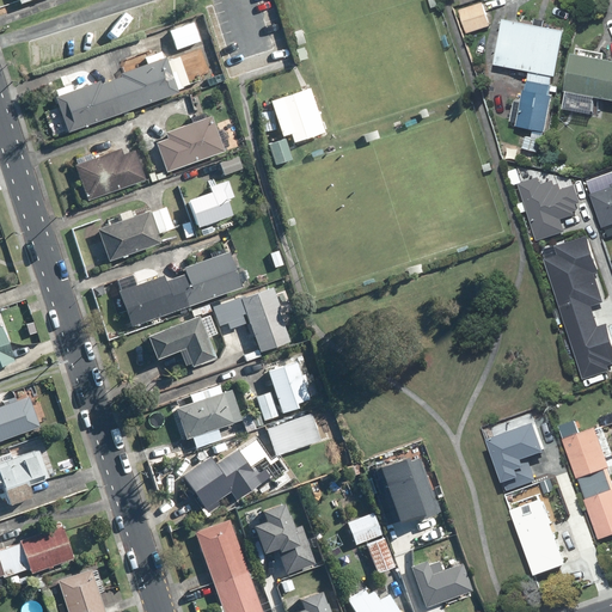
[(485,2),(461,10),(470,34),(493,25),(485,2)]
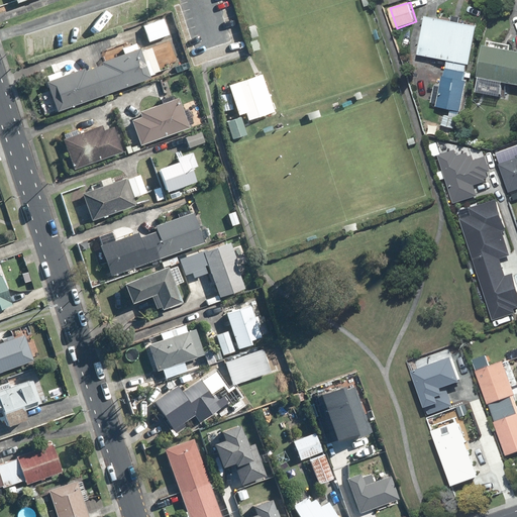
[(421,55),(449,61),(447,68),(468,72),(470,64),(473,64),(480,26),(462,23),(463,17),(455,15),(453,21),(429,16),(421,55)]
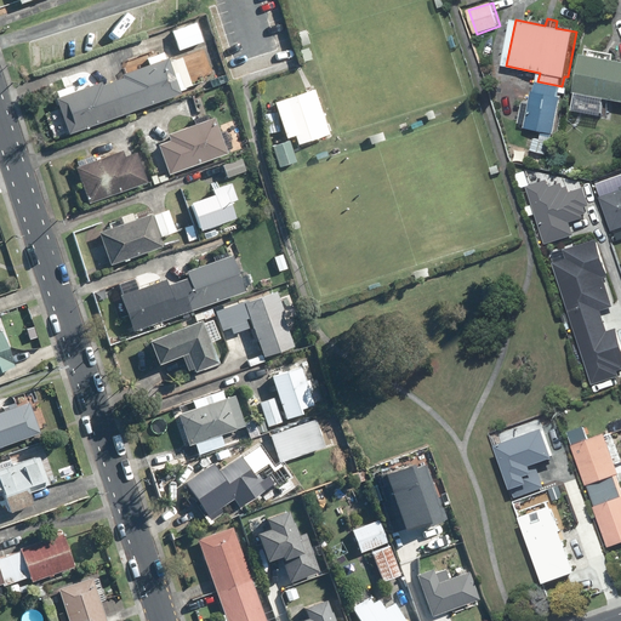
[(197,23),(172,32),(180,51),(204,41),(197,23)]
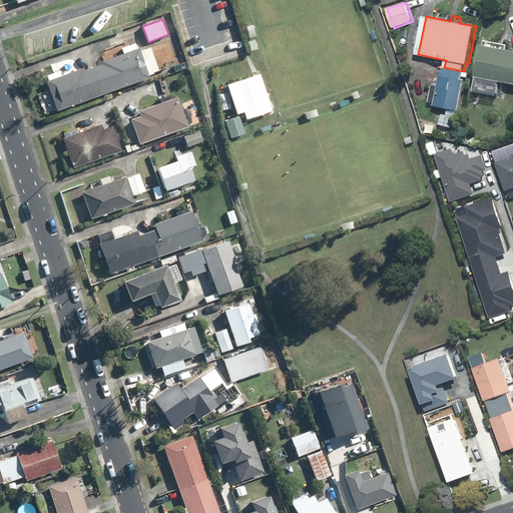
[(252,25),(247,27),(250,37),(257,36),(252,25)]
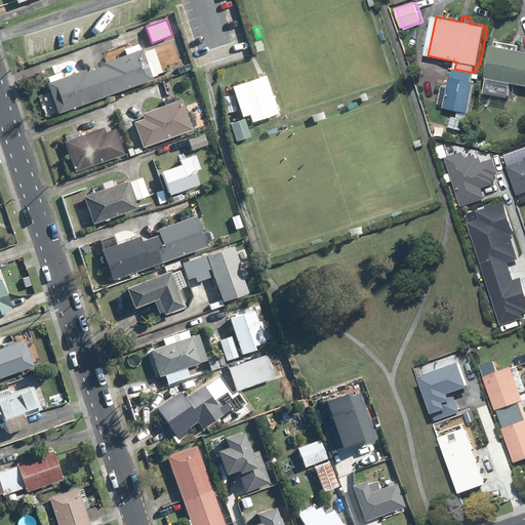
[(111,98),(110,95),(151,80),(138,45),(124,49),(126,55),(104,63),(105,66),(97,69),(109,99),(111,98)]
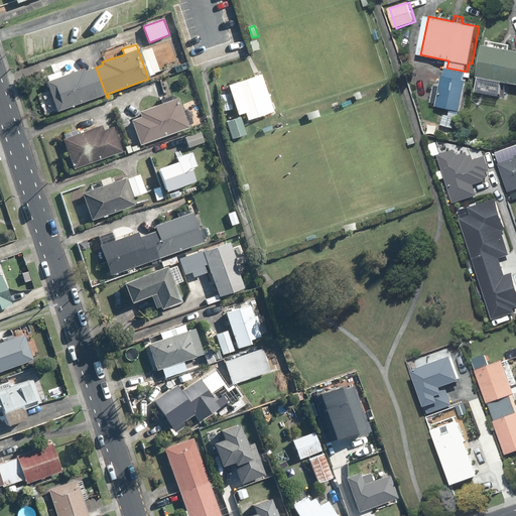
[(515,48),(489,44),(483,76),(515,82),(515,48)]
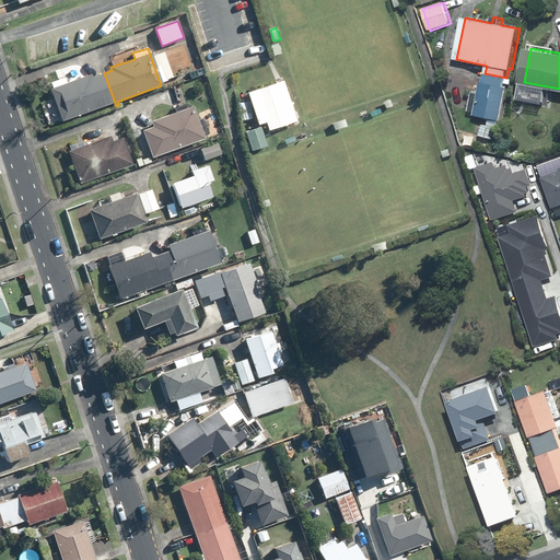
[(53,88),(50,89),(62,121),(113,103),(114,107),(116,106),(104,73),(92,77),(92,74),(68,83),(66,78),(50,82),(53,88)]
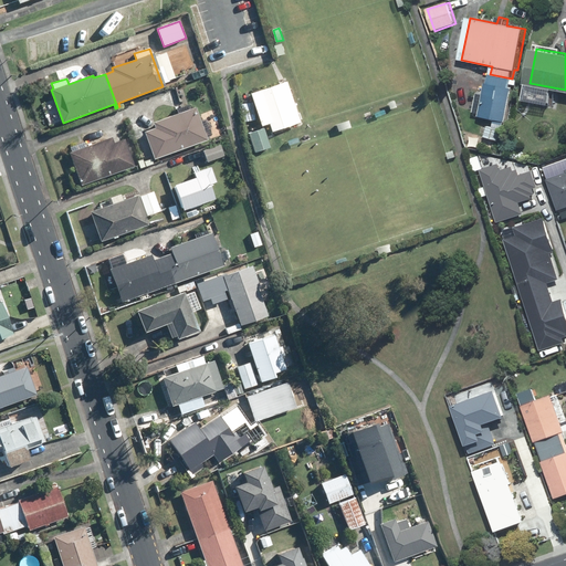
[(474,113),(482,115),(481,116),(507,122),(514,88),(511,87),(512,79),(490,74),(485,95),(479,94),(474,113)]
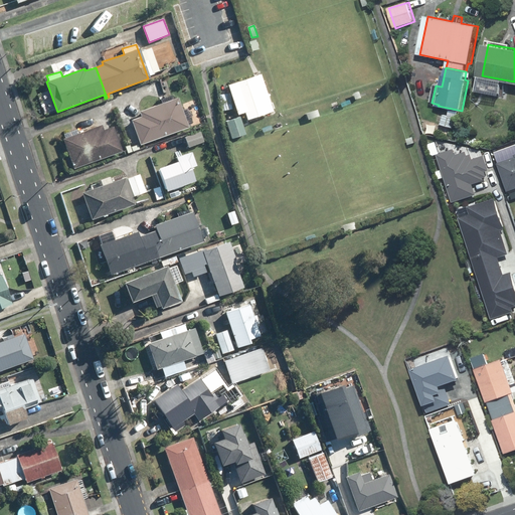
[(261,74),(228,86),(238,115),(245,113),(247,121),(274,112),(261,74)]
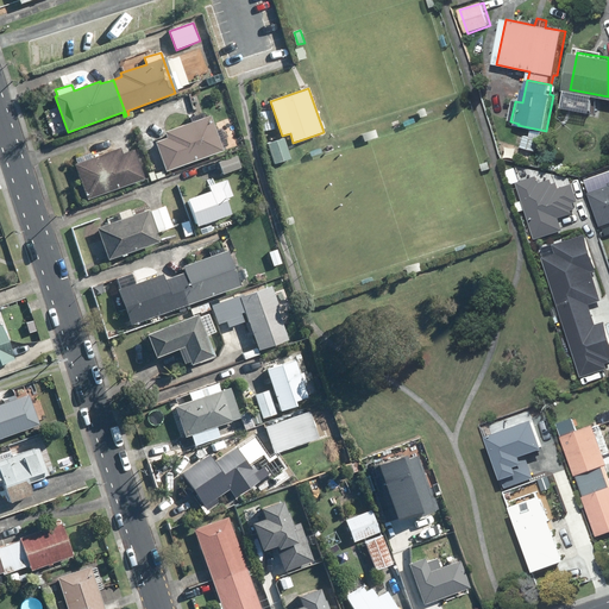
[(259,112),(263,131),(275,130),(272,111),(259,112)]
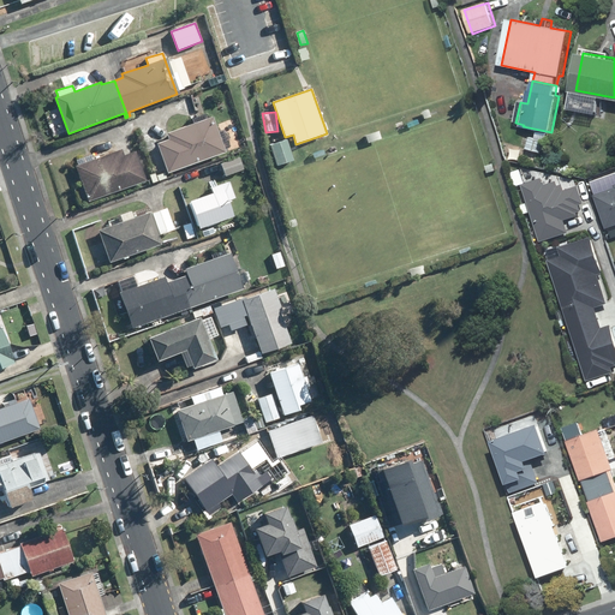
[(167,133),(169,139),(157,144),(167,173),(226,153),(213,117),(167,133)]
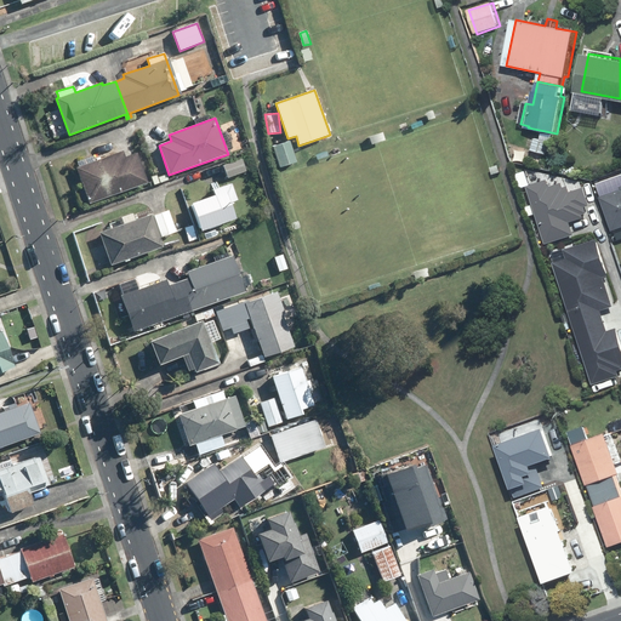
[(410,121),(396,126),(398,131),(412,126),(410,121)]
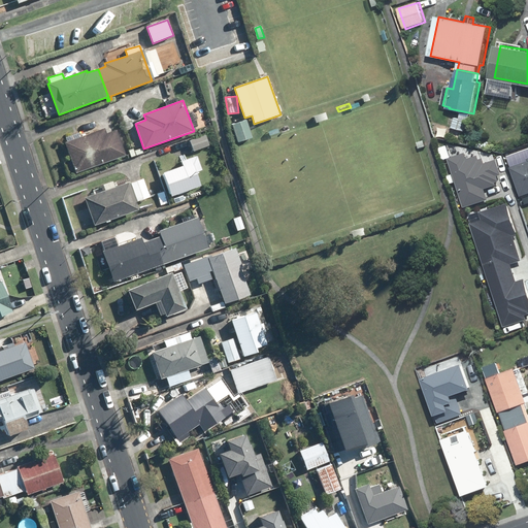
[(325,113),(314,117),(316,124),(327,120),(325,113)]
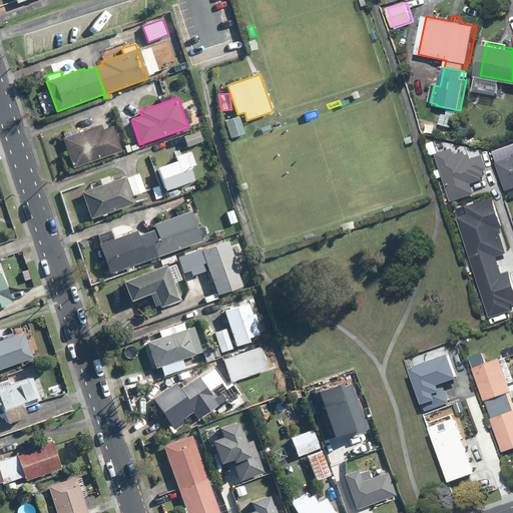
[(442,124),(453,127),(458,112),(452,110),(450,116),(444,114),(442,124)]
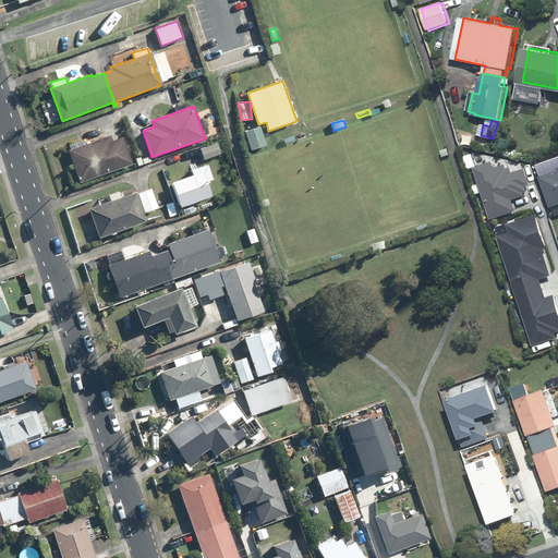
[(245,132),(251,150),(266,146),(261,126),(245,132)]
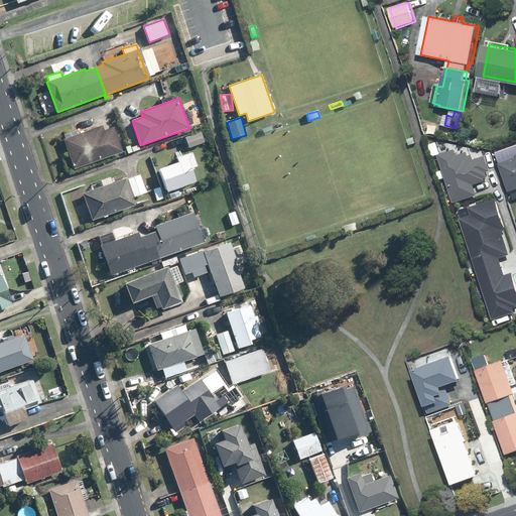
[(66,138),(63,139),(74,168),(122,151),(114,127),(104,131),(102,126),(80,134),(78,129),(63,134),(66,138)]
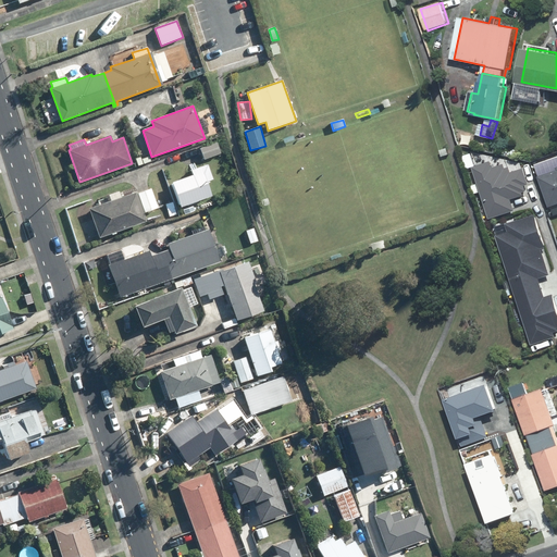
[(218,143),(201,149),(205,159),(221,153),(218,143)]
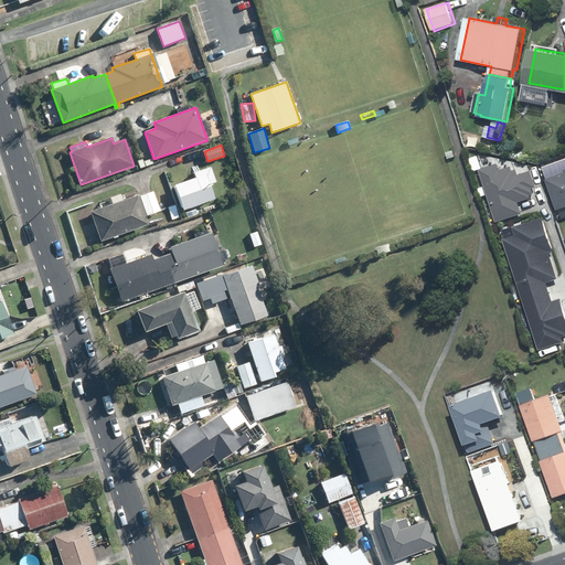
[(477,169),(494,222),(520,214),(516,203),(530,199),(529,194),(533,193),(531,189),(534,188),(529,171),(516,176),(515,169),(511,171),(510,166),(498,170),(496,162),(477,169)]
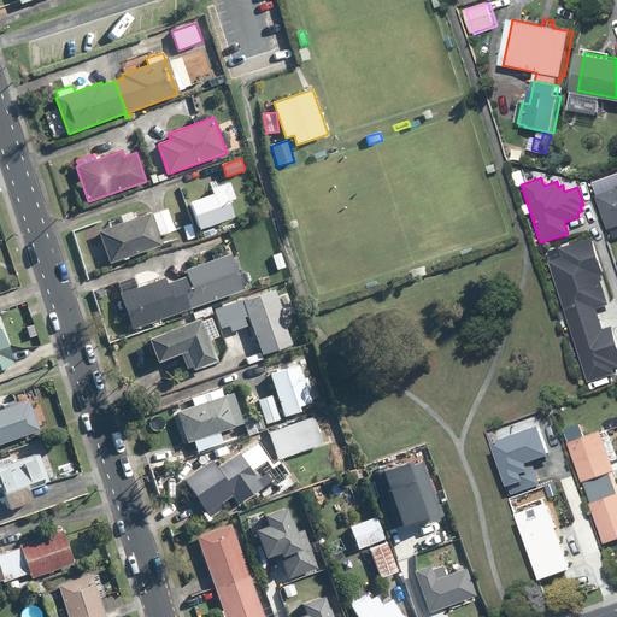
[(230,182),(211,189),(212,194),(191,201),(200,229),(236,217),(231,204),(233,200),(235,199),(230,182)]
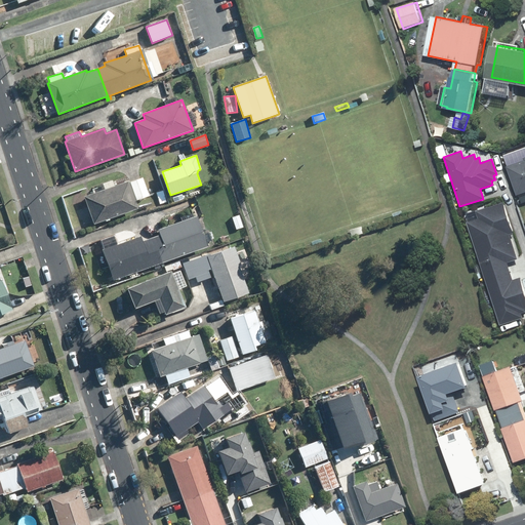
[(524,161),(510,167),(520,195),(524,193),(524,161)]
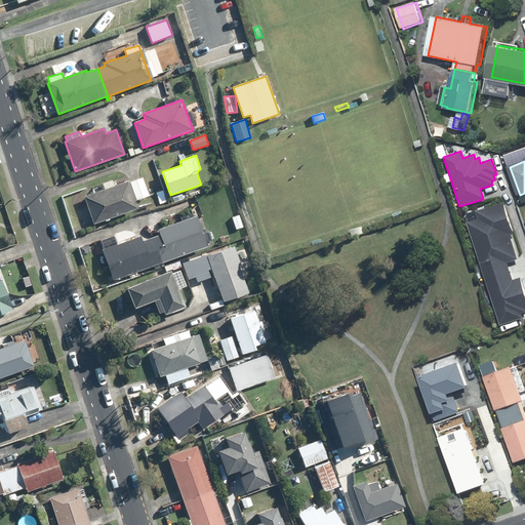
[(143,178),(130,183),(136,201),(149,196),(143,178)]
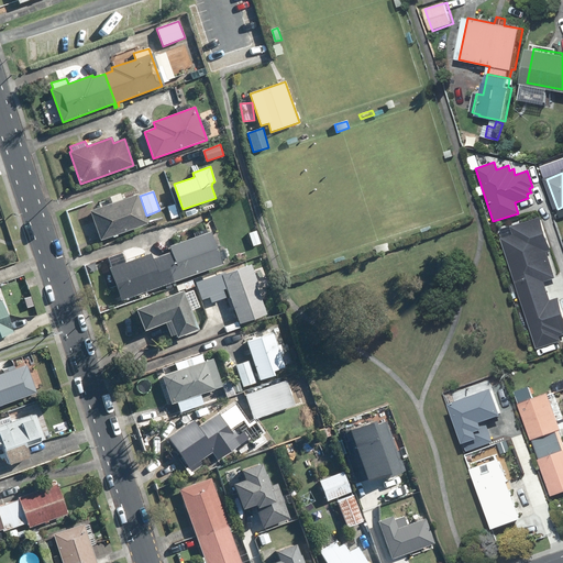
[(110,200),(100,203),(101,208),(91,211),(101,240),(147,223),(138,195),(122,200),(120,194),(109,198),(110,200)]
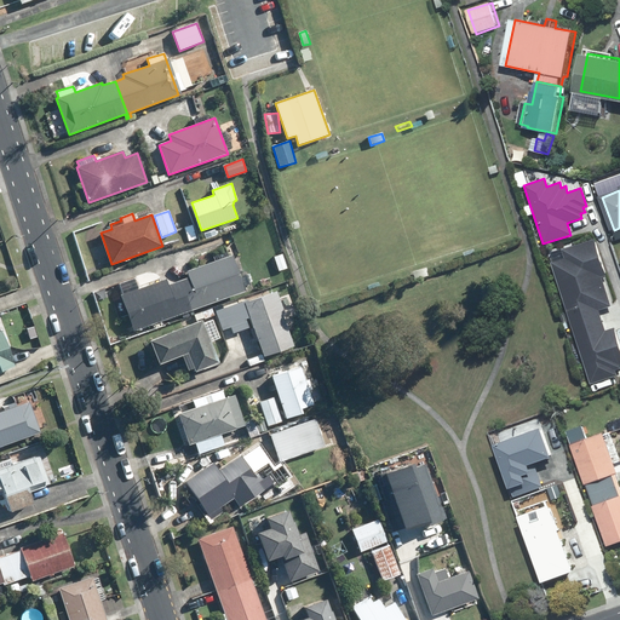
[(590,384),(616,375),(615,371),(619,369),(619,367),(619,365),(619,363),(619,349),(613,328),(604,331),(597,310),(610,306),(601,277),(606,275),(593,239),(562,250),(566,258),(550,263),(590,384)]
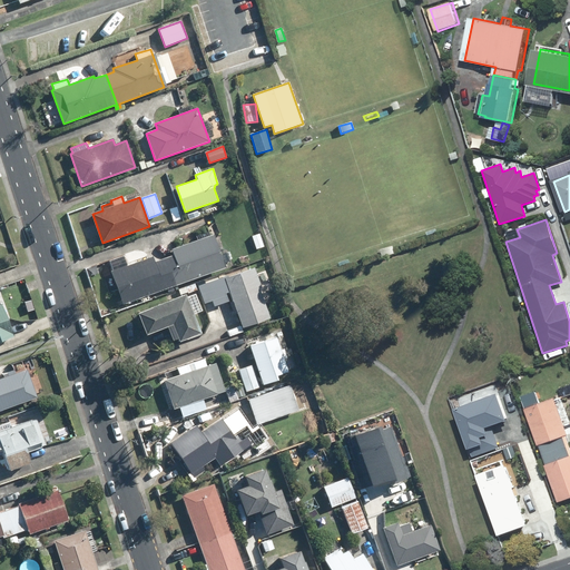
[(172,249),(174,255),(164,258),(174,286),(226,267),(224,264),(229,262),(226,253),(222,255),(214,235),(209,236),(208,232),(196,236),(198,241),(172,249)]
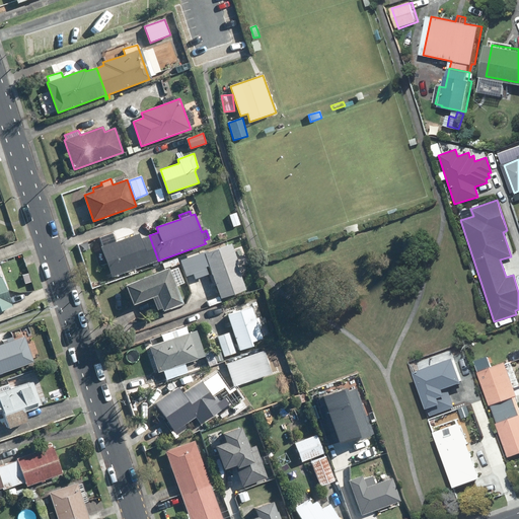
[(236,213),(230,215),(233,227),(240,225),(236,213)]
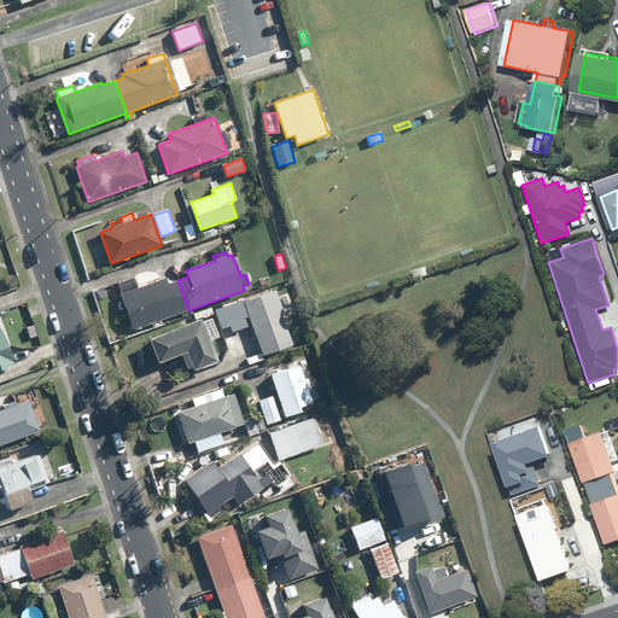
[(425,266),(410,270),(413,278),(426,274),(425,266)]
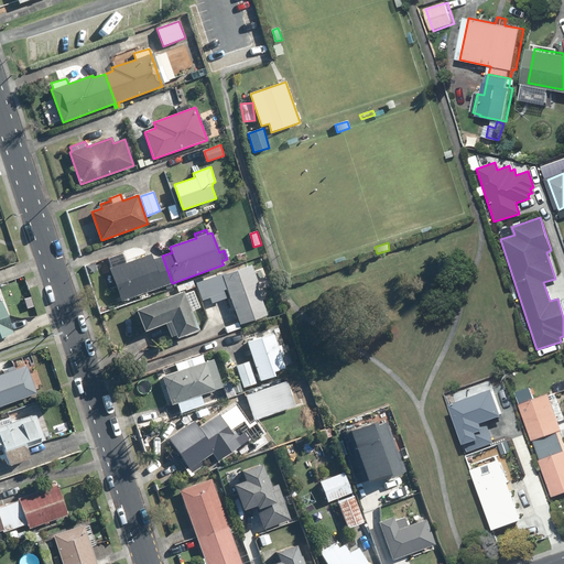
[(123,259),(126,258),(123,252),(112,257),(115,262),(112,263),(114,268),(110,269),(122,301),(172,283),(162,256),(153,260),(151,253),(126,263),(123,259)]
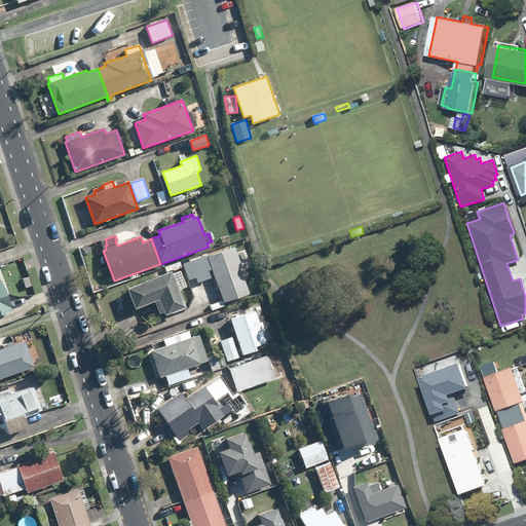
[(239,266),(241,265),(235,248),(210,257),(209,255),(184,264),(189,280),(197,277),(199,283),(212,277),(209,269),(212,268),(224,303),(250,294),(239,266)]
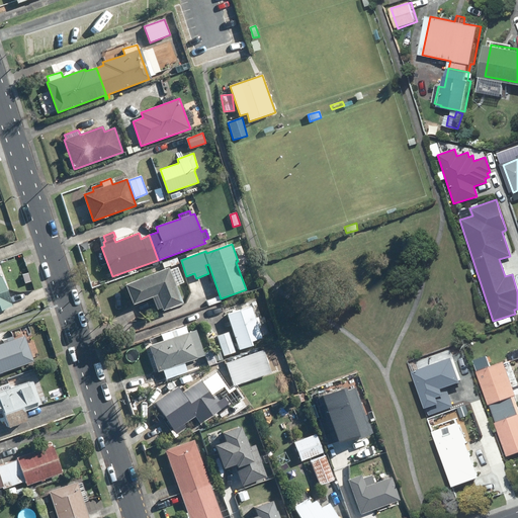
[(177,258),(169,261),(171,266),(179,263),(177,258)]
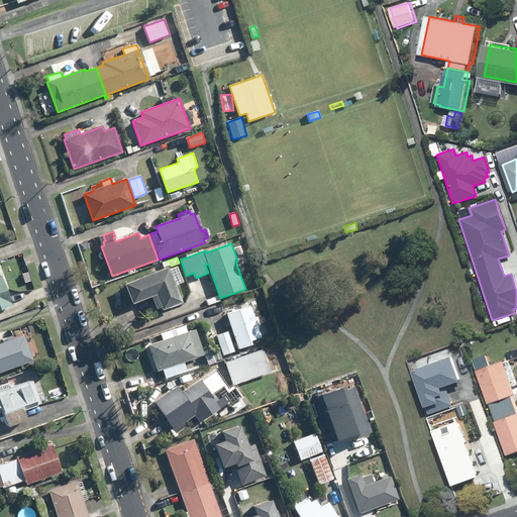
[(131,301),(154,292),(161,308),(180,300),(167,266),(123,283),(131,301)]
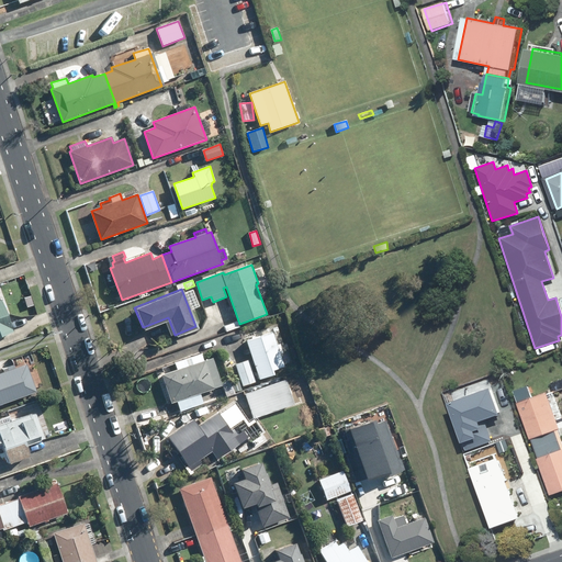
[(0,343),(12,339),(0,306),(0,343)]
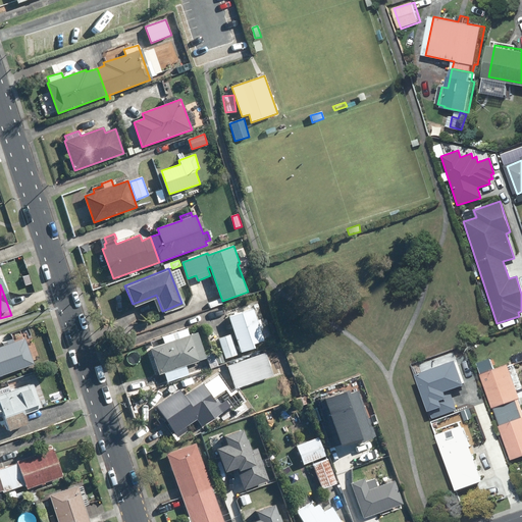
[(228,317),(241,352),(255,348),(254,344),(263,341),(259,328),(262,327),(260,319),(257,321),(253,309),(245,312),(243,307),(228,312),(230,316),(228,317)]
